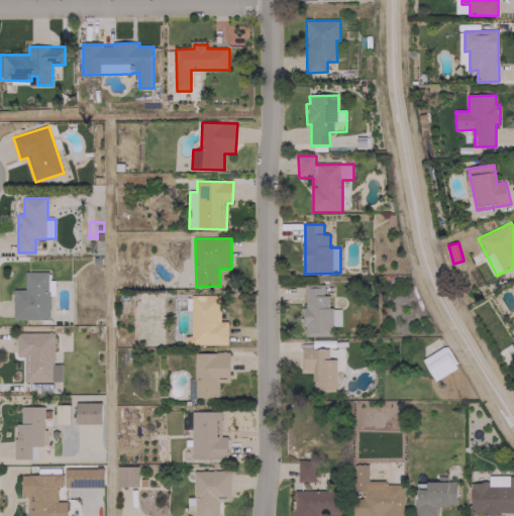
[(16,320),(52,320),(52,296),(57,296),(56,280),(50,281),(50,272),(26,273),(26,291),(15,291),(16,320)]
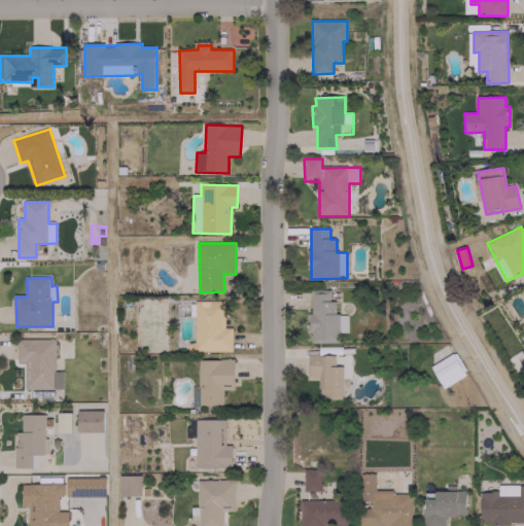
[(313,291),(313,314),(311,314),(311,343),(341,343),(341,332),(349,332),(349,315),(337,315),(337,302),(332,302),(332,291),(313,291)]
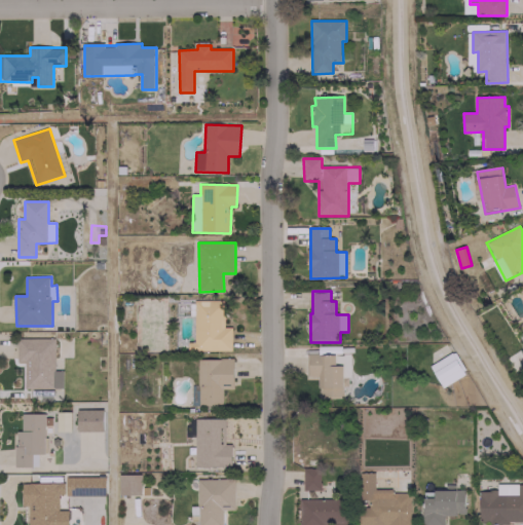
[(195,301),(196,342),(189,343),(189,350),(233,350),(233,327),(225,328),(225,301),(195,301)]
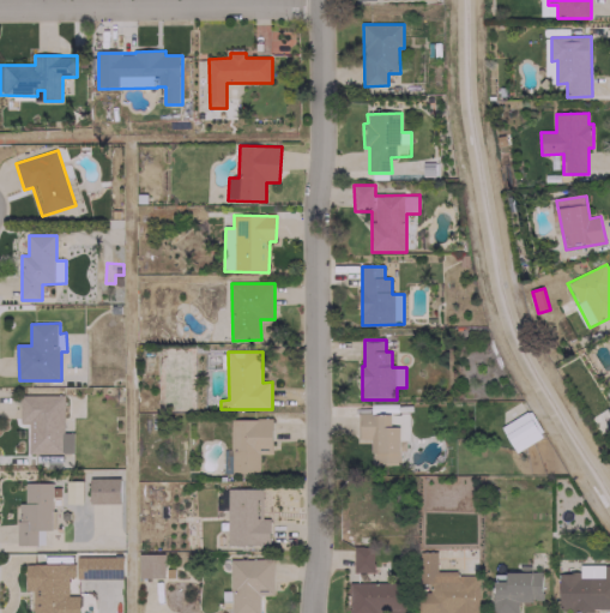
[(65,433),(66,396),(22,395),(22,422),(31,424),(30,454),(74,455),(76,433),(65,433)]
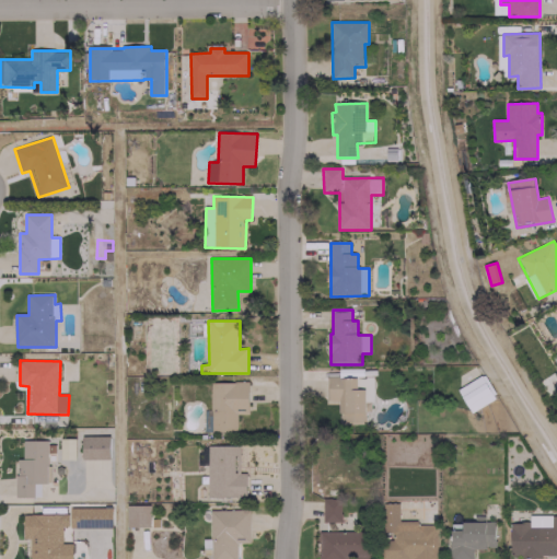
[(460,387),(471,412),(496,402),(485,376),(460,387)]
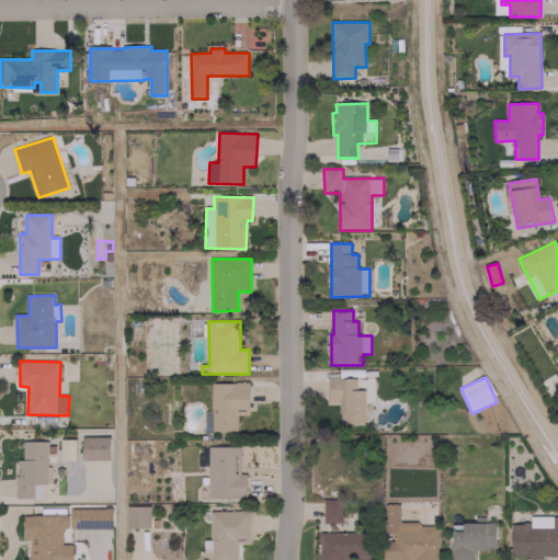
[(367,390),(360,390),(360,378),(331,378),(331,402),(341,401),(341,424),(367,423),(367,390)]
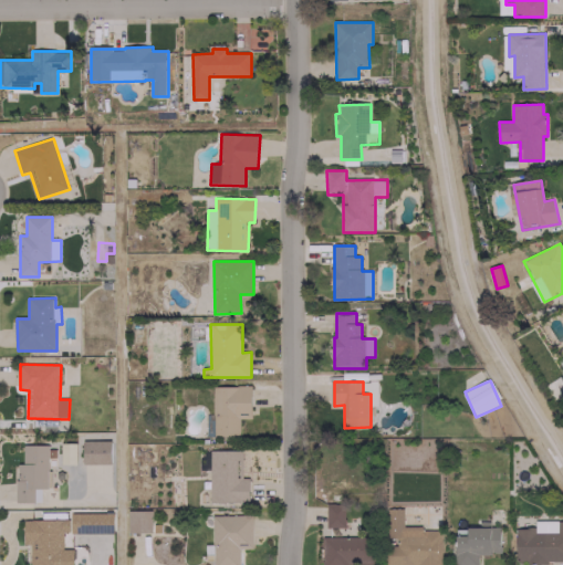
[(253,419),(253,387),(215,387),(215,437),(241,437),(241,419),(253,419)]
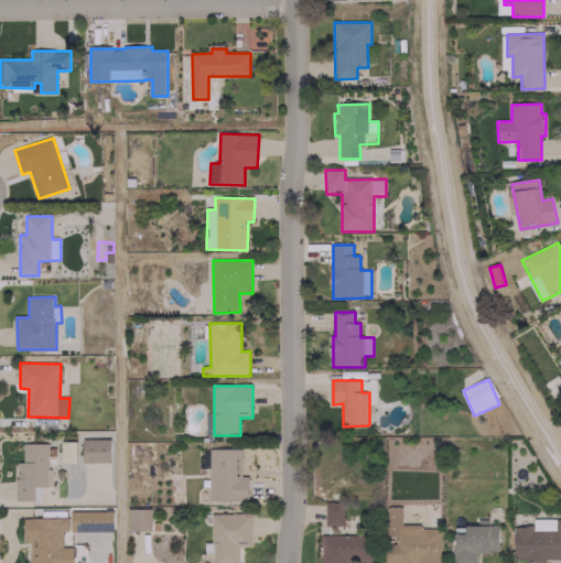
[(112,464),(112,441),(84,440),(84,463),(112,464)]
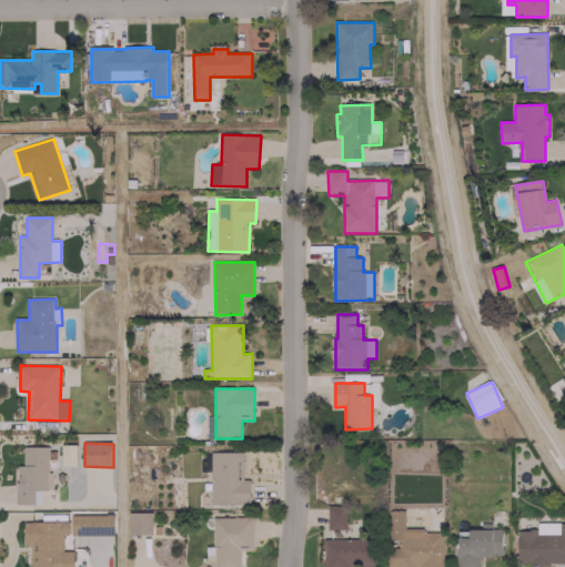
[(49,492),(50,447),(24,447),(24,466),(18,466),(18,505),(40,505),(40,490),(49,492)]
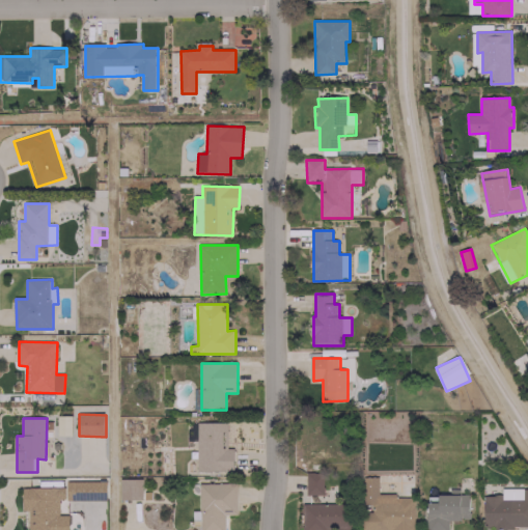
[(198,423),(199,473),(235,472),(234,448),(228,448),(228,422),(198,423)]
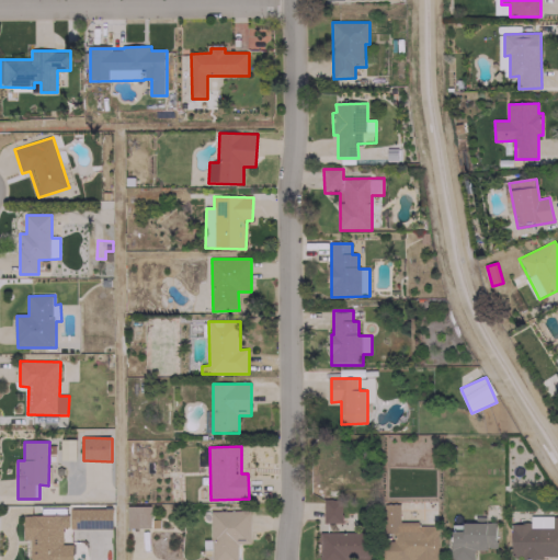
[(343,524),(343,501),(325,500),(325,524),(343,524)]
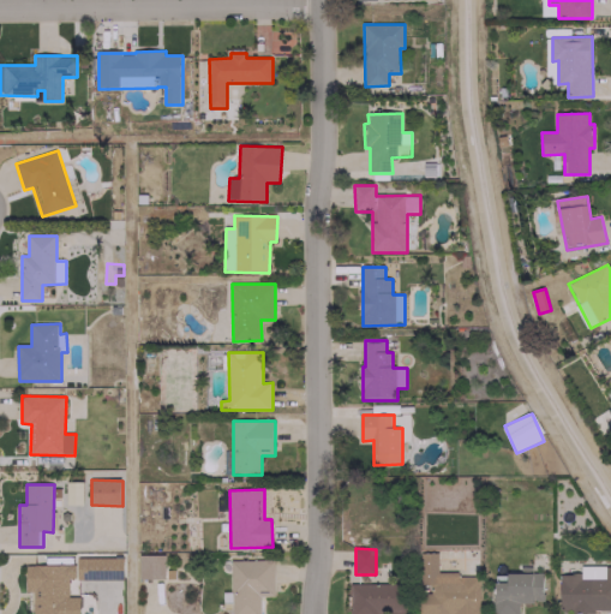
[(167,555),(141,555),(141,579),(167,579),(167,555)]
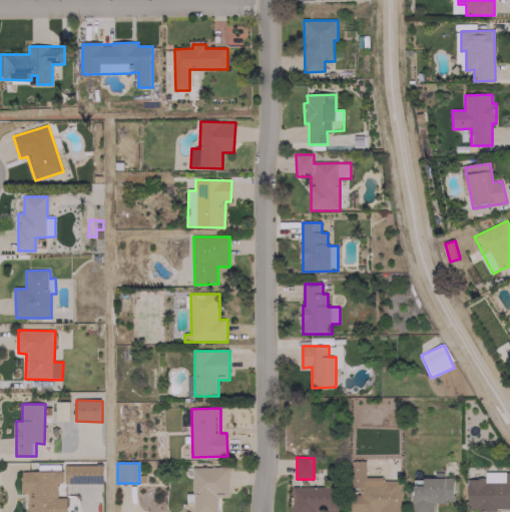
[(402,511),(402,481),(383,481),(383,477),(367,478),(366,464),(352,464),(353,511),(402,511)]
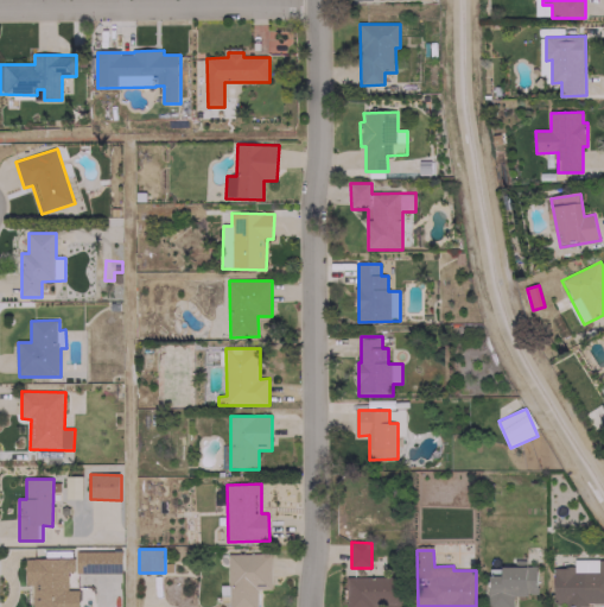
[(27,558),(27,585),(35,585),(33,606),(80,606),(81,590),(69,590),(69,573),(124,574),(124,552),(77,552),(77,560),(27,558)]
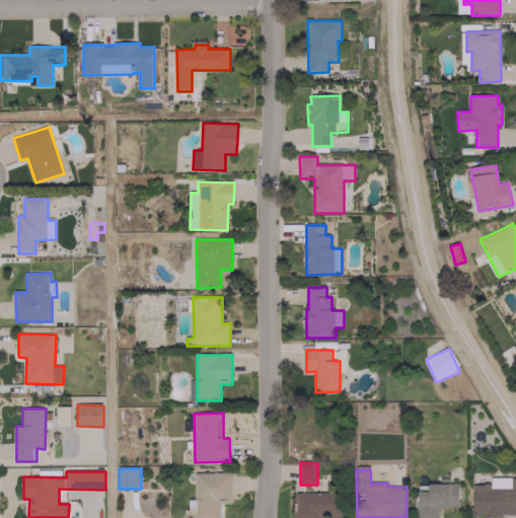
[(233,504),(233,473),(198,472),(196,517),(221,517),(222,504),(233,504)]
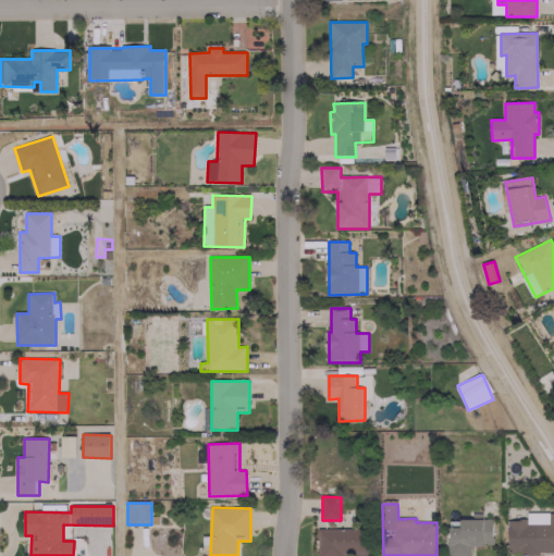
[(509,520),(508,554),(553,554),(553,513),(528,513),(528,520),(509,520)]
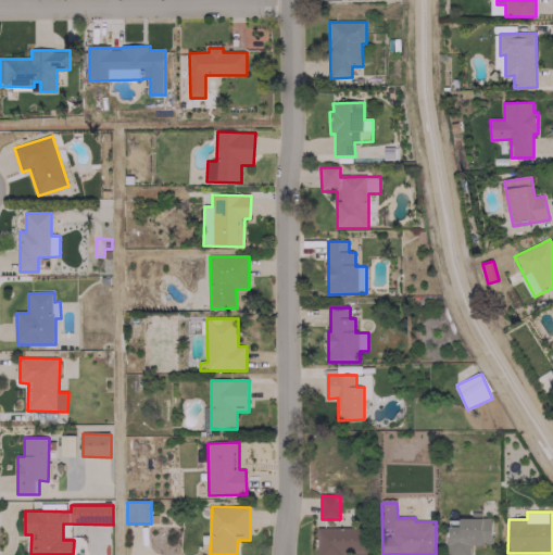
[(493,519),(482,519),(482,514),(473,514),(473,519),(449,519),(448,554),(470,554),(472,544),(493,545),(493,519)]
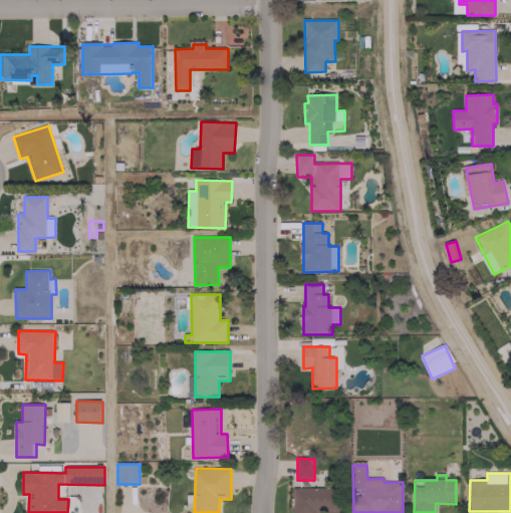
[(318,512),(342,512),(342,489),(295,489),(294,512),(318,512)]
